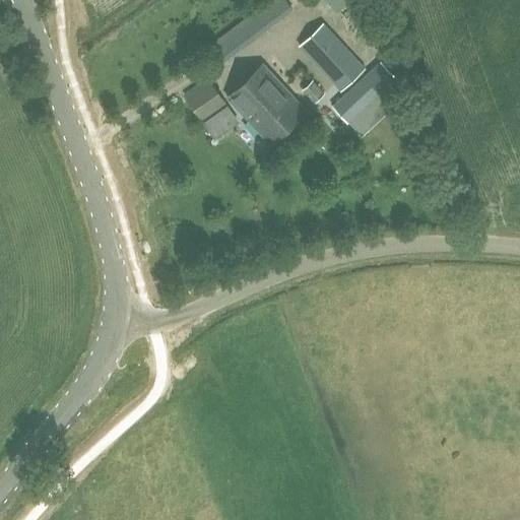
[(225,62),(294,10),(285,0),(268,0),(210,44),(225,62)]
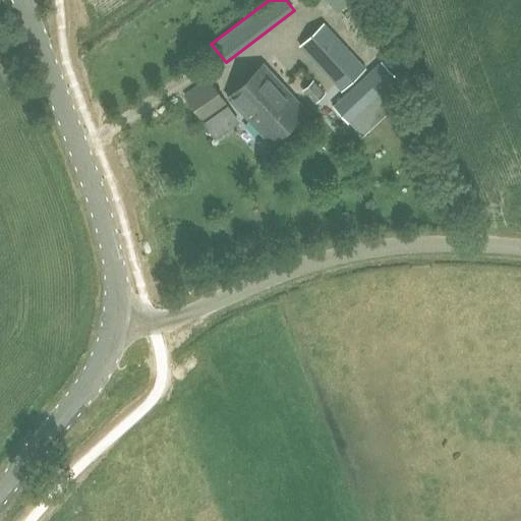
[(341,90),(364,68),(323,24),(300,46),(341,90)]
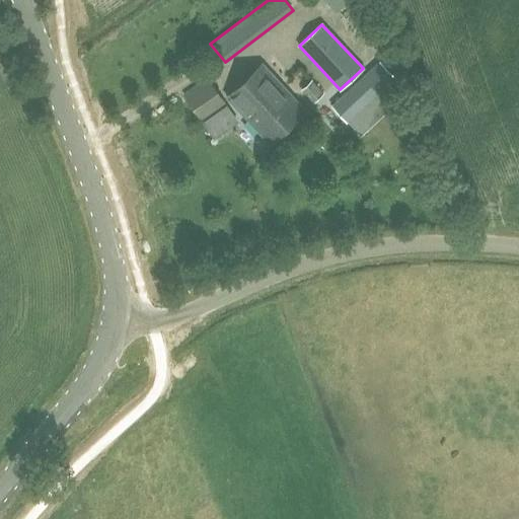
[(347,121),(393,78),(379,63),(332,105),(347,121)]
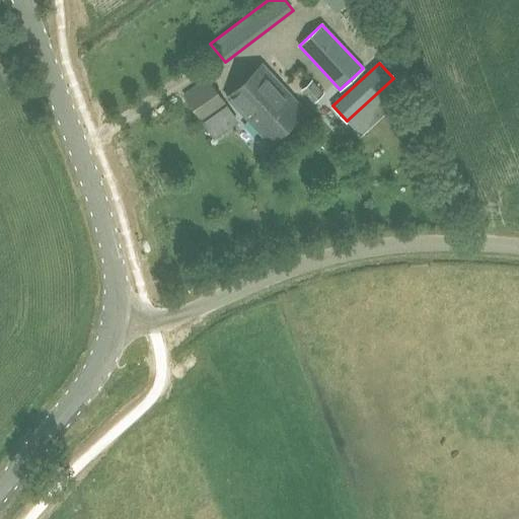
[(270,143),(305,109),(263,65),(227,98),(270,143)]
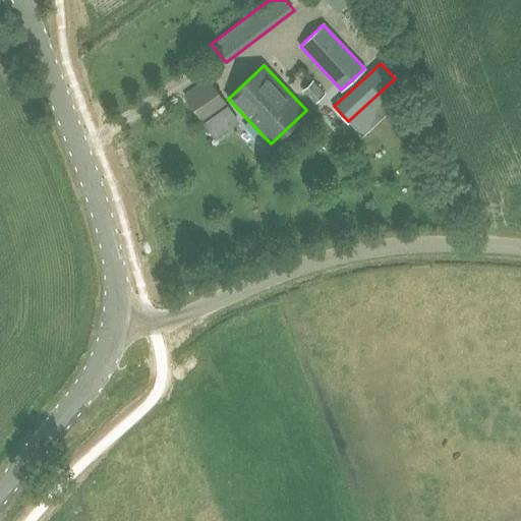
[(204,120),(211,116),(224,107),(224,106),(208,80),(206,79),(185,93),(186,95),(204,120)]
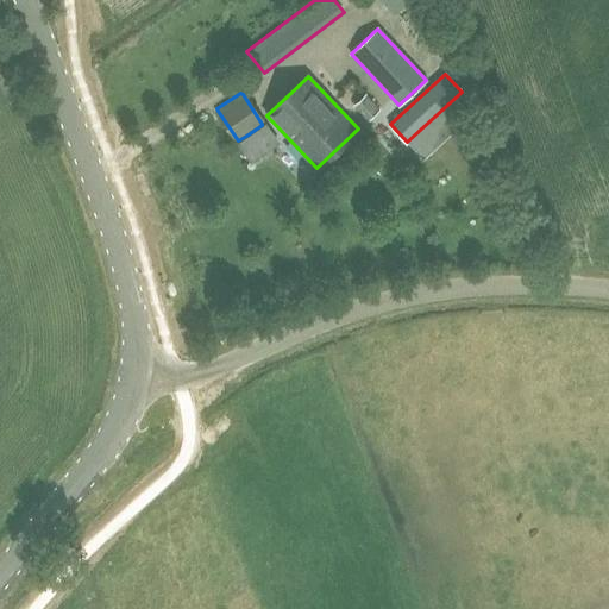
[(368,120),(380,110),(365,93),(353,105),(368,120)]
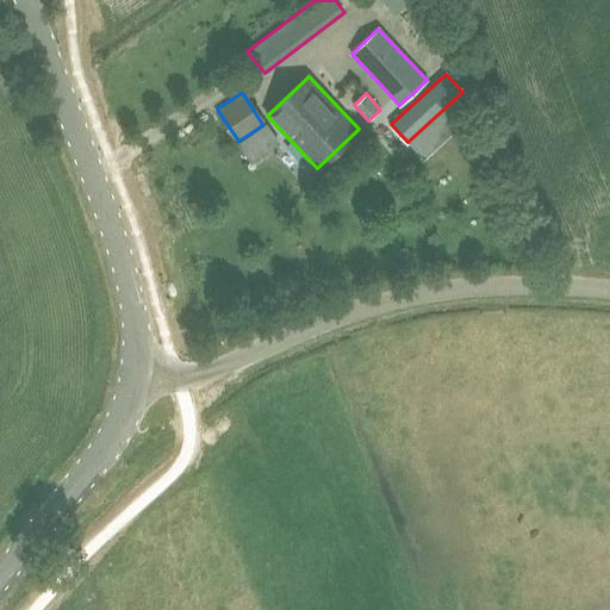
[(462,111),(444,125),(452,134),(470,119),(462,111)]
